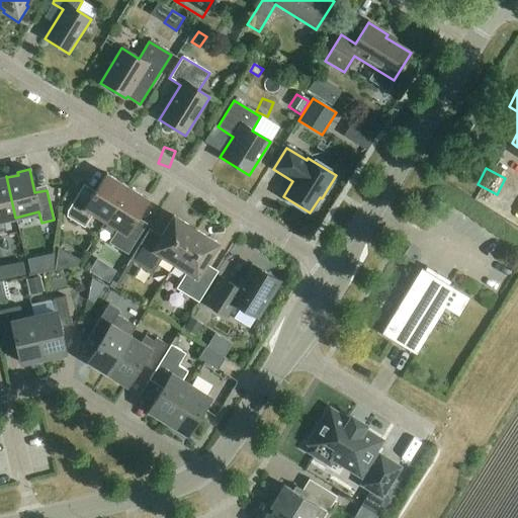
[(104,222),(126,187),(105,174),(94,192),(83,185),(67,211),(67,217),(84,228),(92,214),(104,222)]
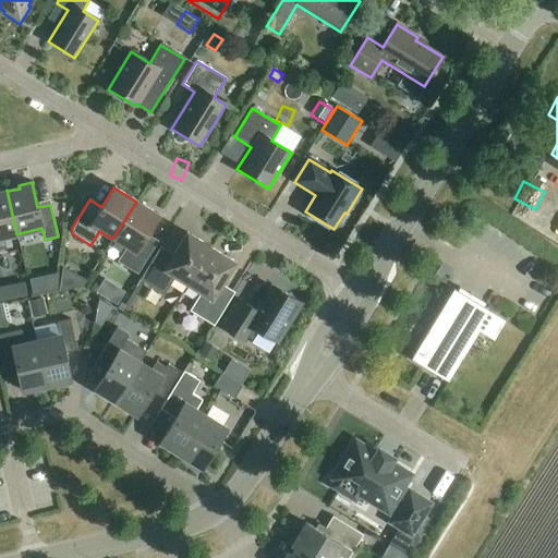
[(3,238),(16,234),(7,190),(5,190),(5,192),(0,192),(0,250),(5,249),(3,238)]
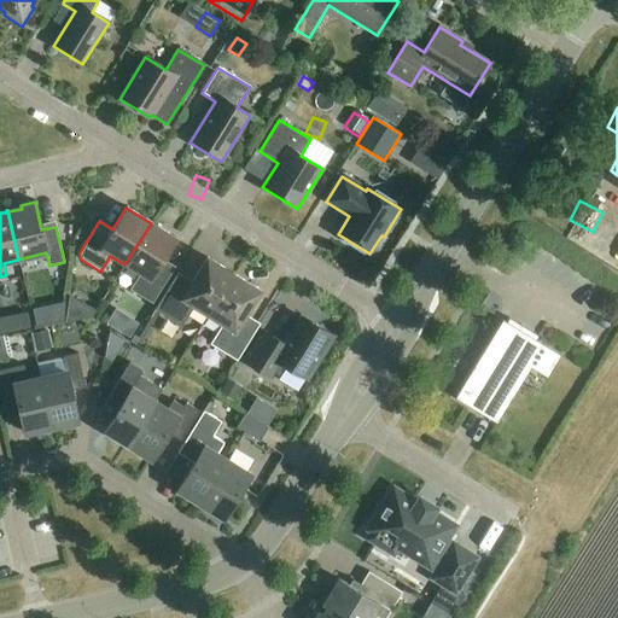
[(151,223),(124,264),(140,274),(129,290),(152,304),(174,268),(162,260),(175,239),(151,223)]
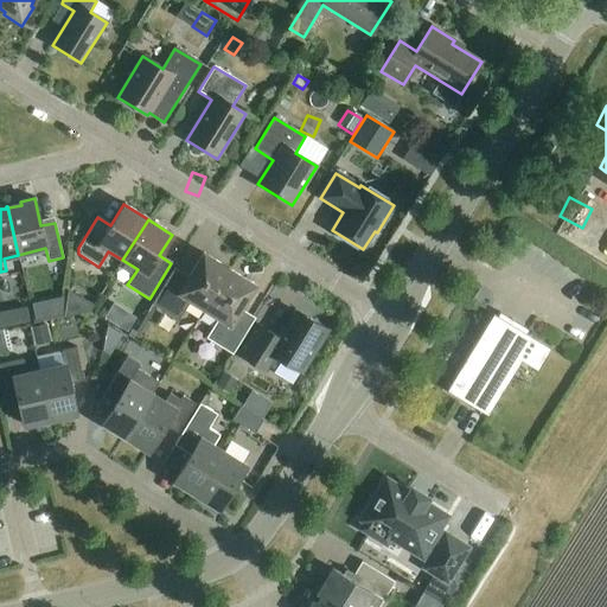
[(204,310),(229,270),(203,254),(187,279),(173,270),(152,305),(178,321),(190,301),(204,310)]
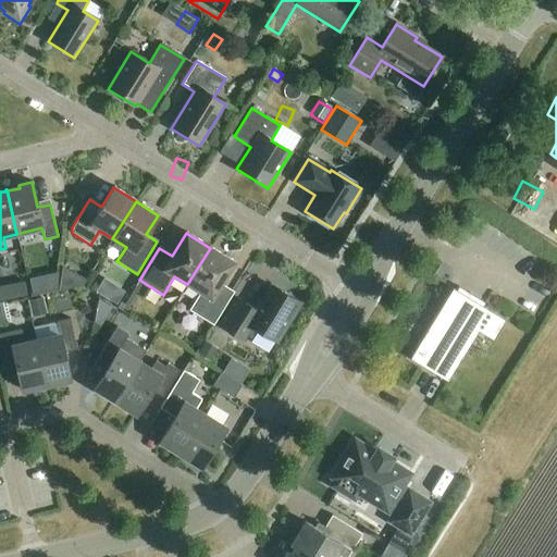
[(210,248),(187,284),(200,293),(188,310),(213,325),(233,293),(220,285),(234,262),(210,248)]
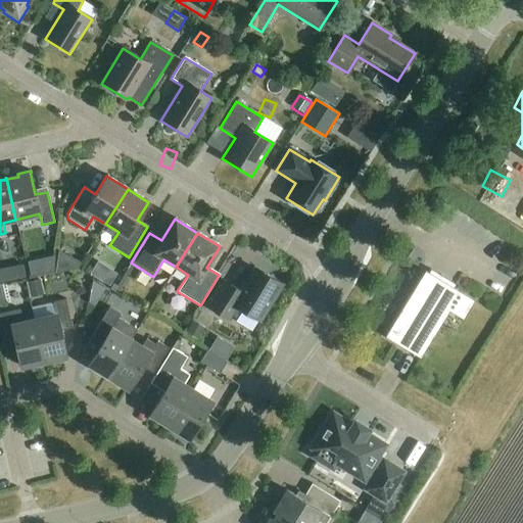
[(228,320),(231,315),(237,319),(236,321),(251,330),(257,321),(259,322),(282,285),(266,275),(265,277),(254,271),(241,292),(225,282),(208,307),(228,320)]
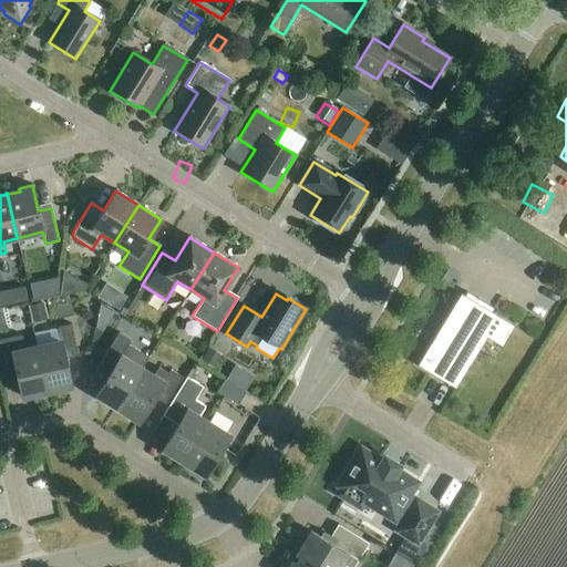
[(493,309),(466,294),(464,297),(460,295),(416,366),(455,390),(486,338),(502,348),(514,327),(491,313),(493,309)]
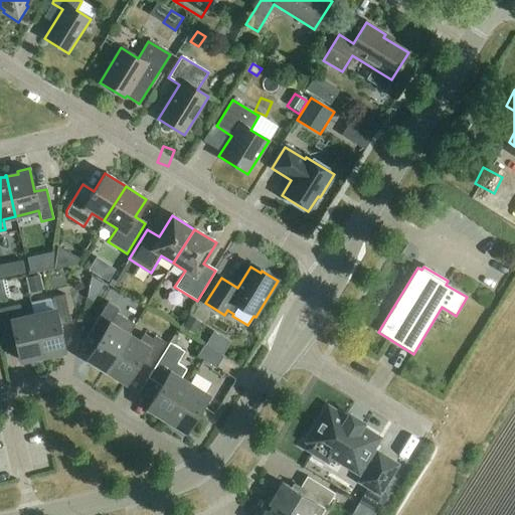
[(30,294),(42,291),(39,276),(27,279),(30,294)]
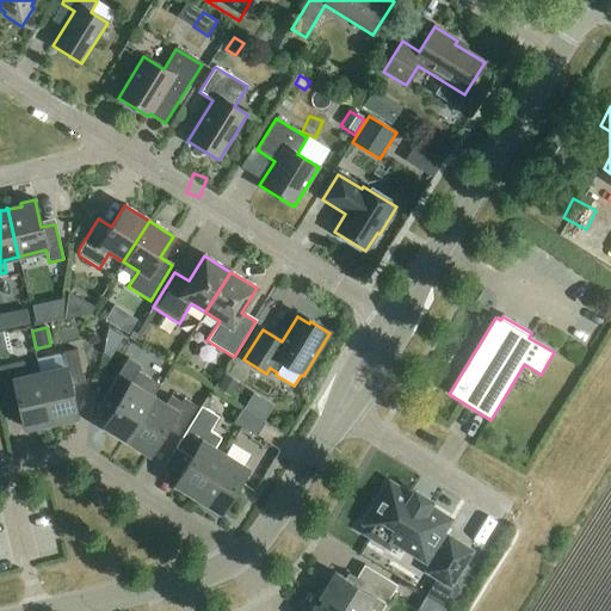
[(39,375),(50,423),(76,417),(69,387),(84,383),(76,350),(61,353),(65,369),(39,375)]
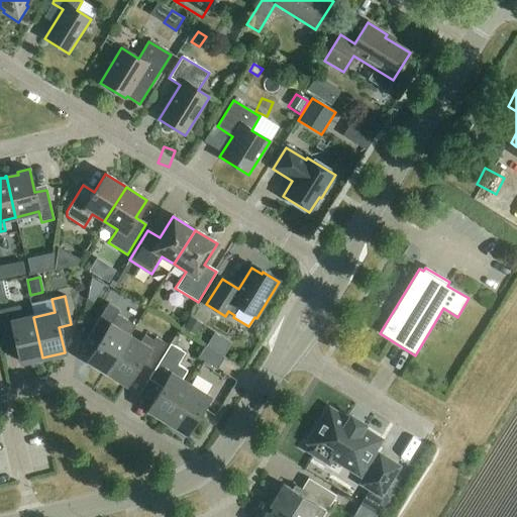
[(107,373),(128,337),(118,330),(124,321),(115,316),(119,311),(108,304),(91,332),(101,338),(88,360),(107,373)]
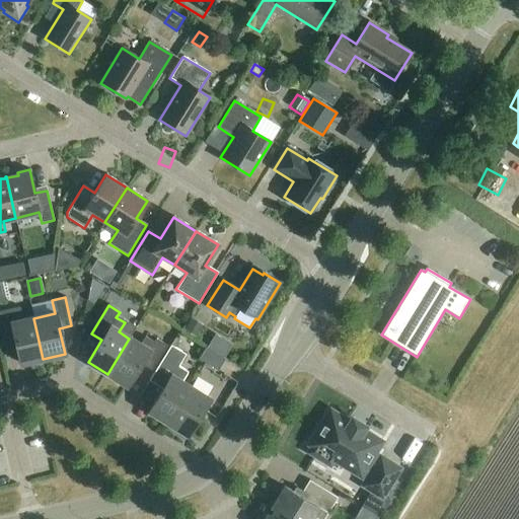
[(43,359),(33,318),(22,320),(19,307),(0,311),(0,331),(2,341),(14,339),(20,364),(43,359)]
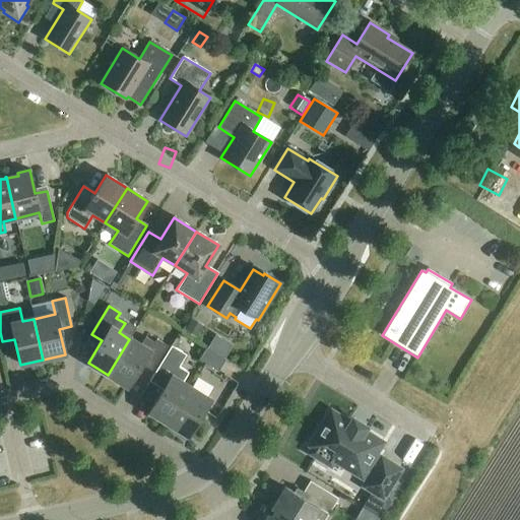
[(192,320),(185,332),(196,339),(203,327),(192,320)]
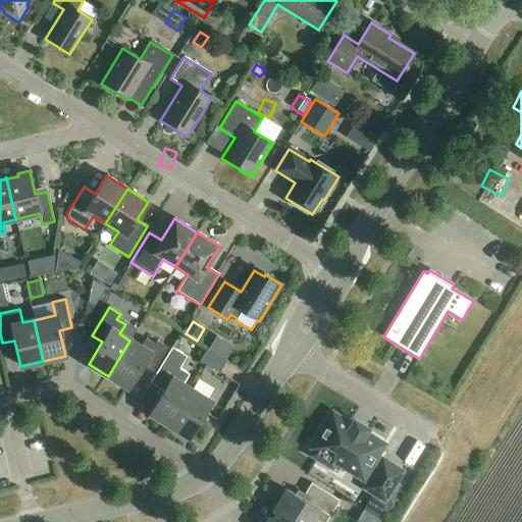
[(129,341),(108,376),(127,388),(141,366),(152,372),(167,348),(156,341),(154,345),(146,338),(141,347),(129,341)]
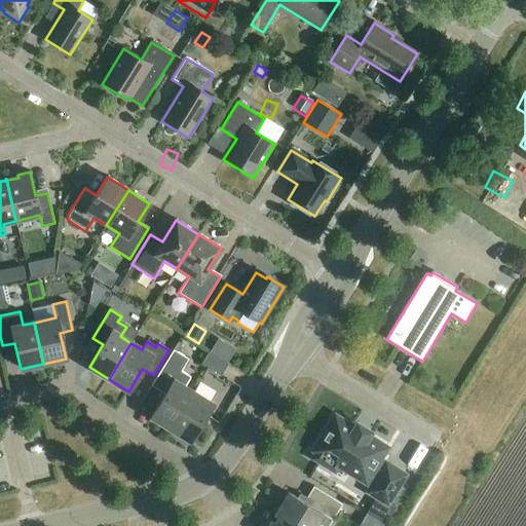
[(171,429),(192,392),(184,387),(190,377),(180,372),(188,360),(173,350),(150,386),(164,395),(150,417),(171,429)]
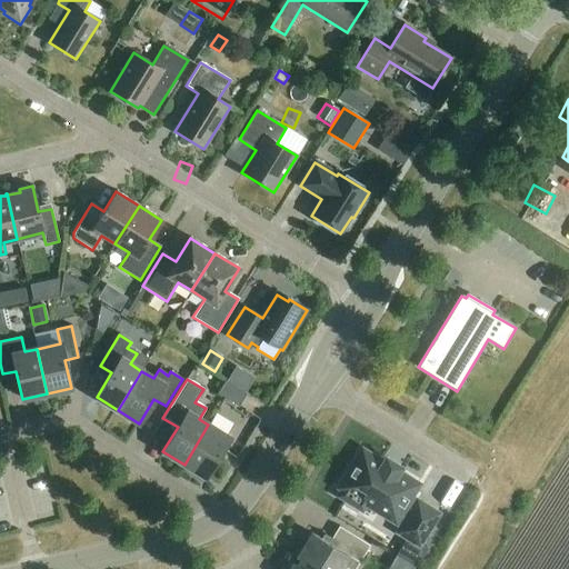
[(238,407),(246,393),(225,381),(217,393),(238,407)]
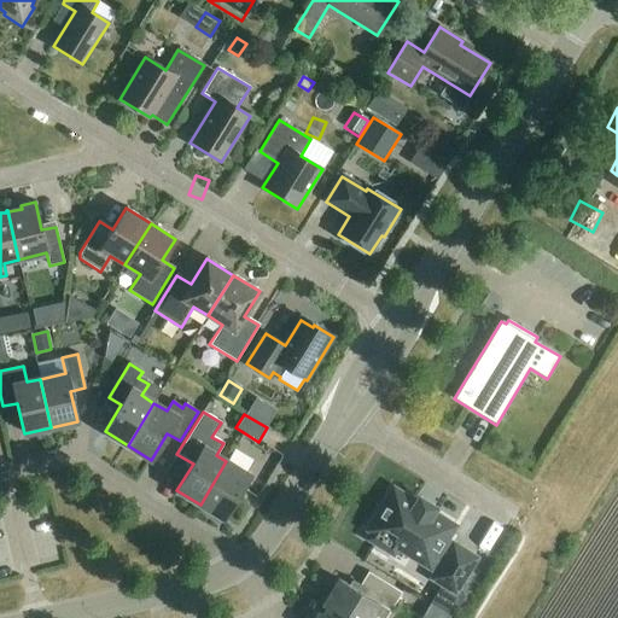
[(226,461),(200,505),(223,518),(249,476),(226,461)]
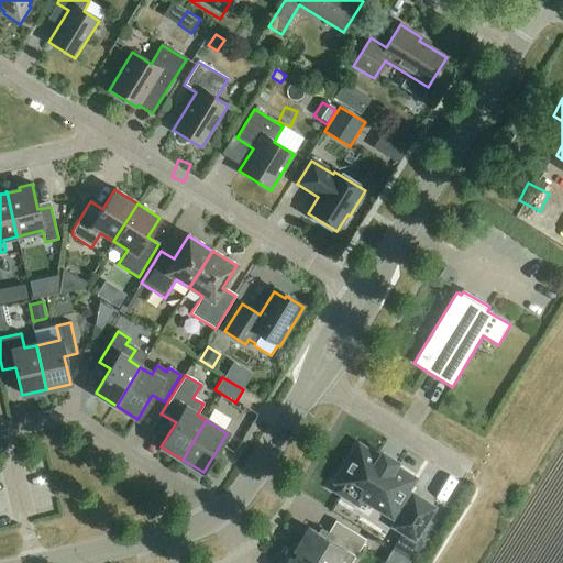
[(432,509),(406,493),(414,479),(357,445),(338,478),(346,484),(340,494),(357,505),(364,494),(408,521),(401,532),(414,539),(432,509)]
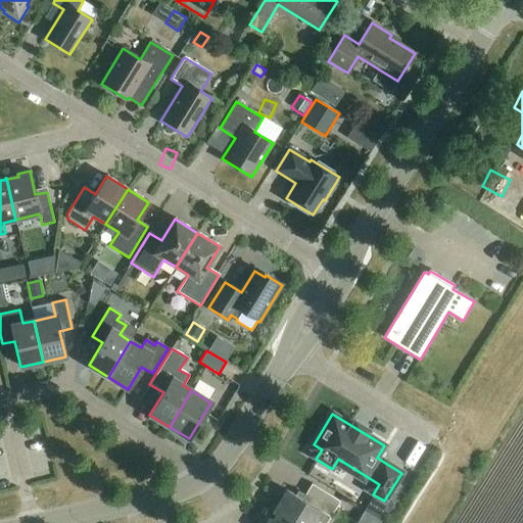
[(273,512),(291,522),(314,522),(316,521),(318,522),(326,522),(339,502),(311,484),(304,495),(297,490),(294,495),(286,490),(273,511),(273,512)]
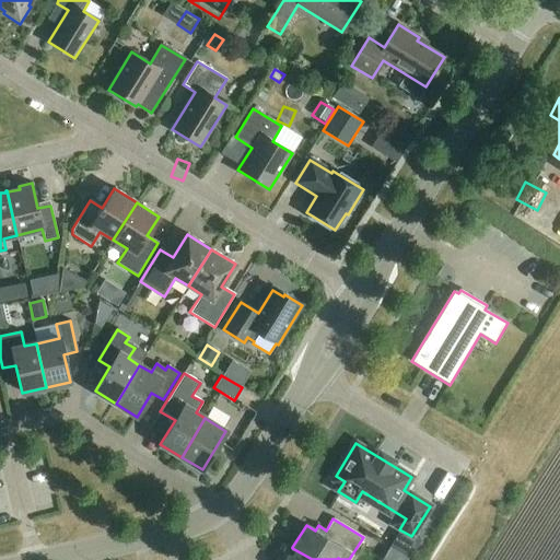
[(312,559),(292,548),(292,547),(286,544),(281,551),(288,556),(283,559),(312,559)]
